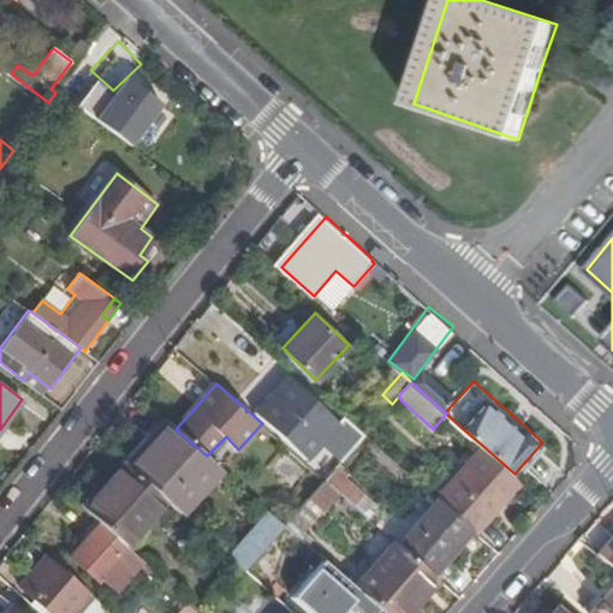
[(326,446),(343,460),(365,434),(344,416),(339,421),(307,392),(303,388),(271,424),(310,462),(326,446)]
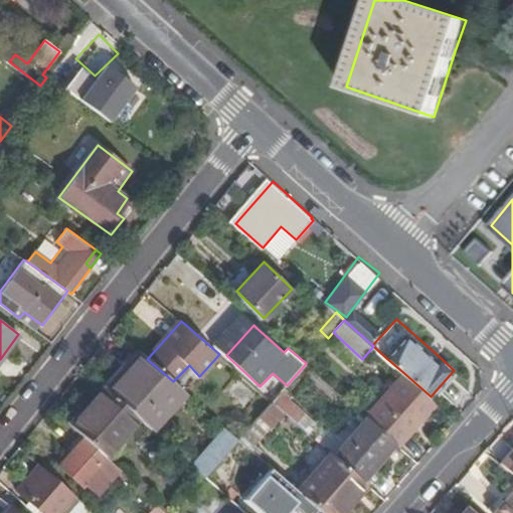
[(110,392),(140,418),(152,430),(185,392),(173,381),(147,359),(139,351),(128,365),(131,369),(110,392)]
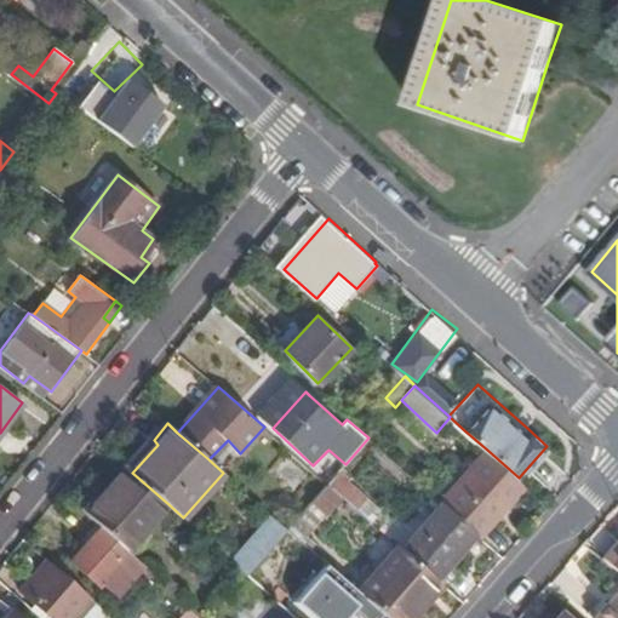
[(488,451),(442,504),(476,533),(480,537),(526,484),(524,482),(519,478),(488,451)]
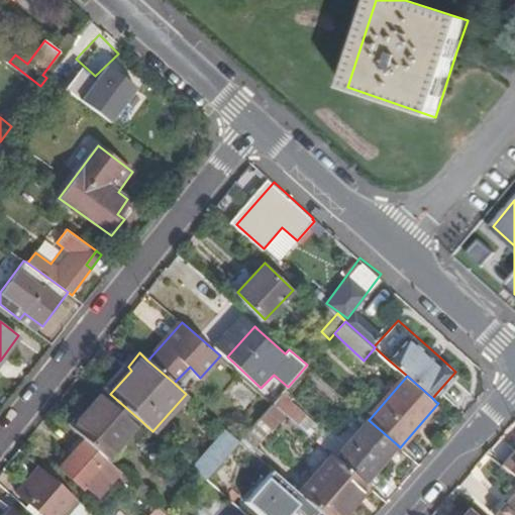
[(104,389),(71,426),(85,439),(106,458),(140,420),(110,394),(104,389)]
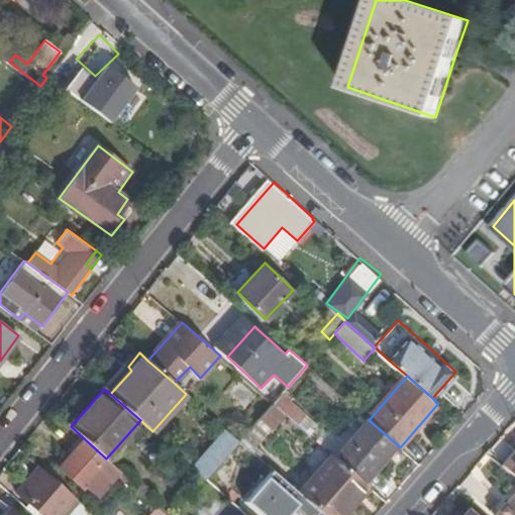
[(274,403),(288,415),(296,404),(283,392),(274,403)]
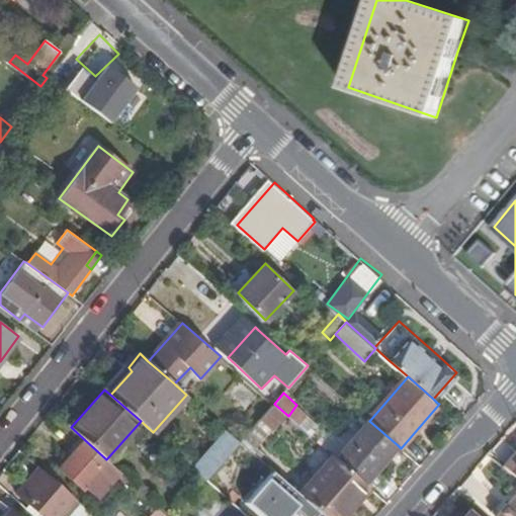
[(288,416),(274,404),(260,419),(274,432),(288,416)]
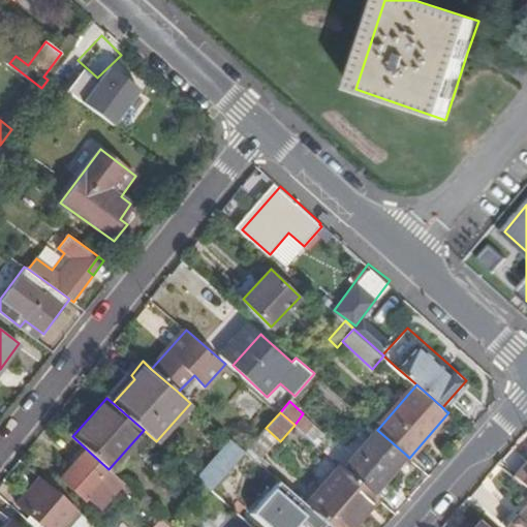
[(377,430),(343,468),(373,493),(406,455),(377,430)]
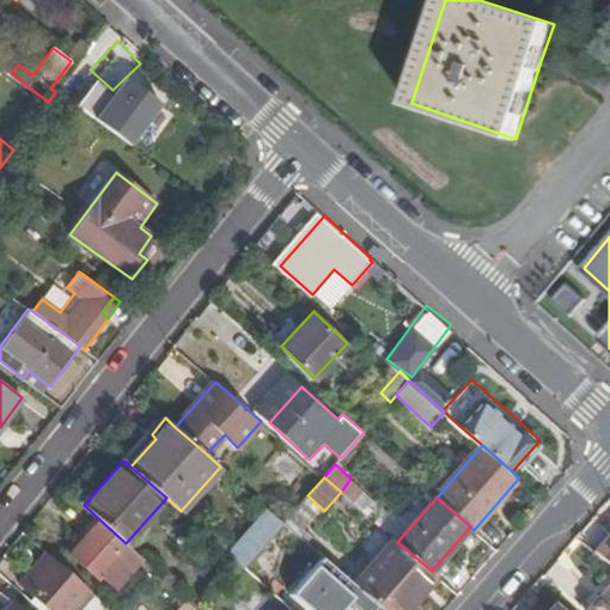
[(230,554),(245,567),(285,523),(269,508),(230,554)]
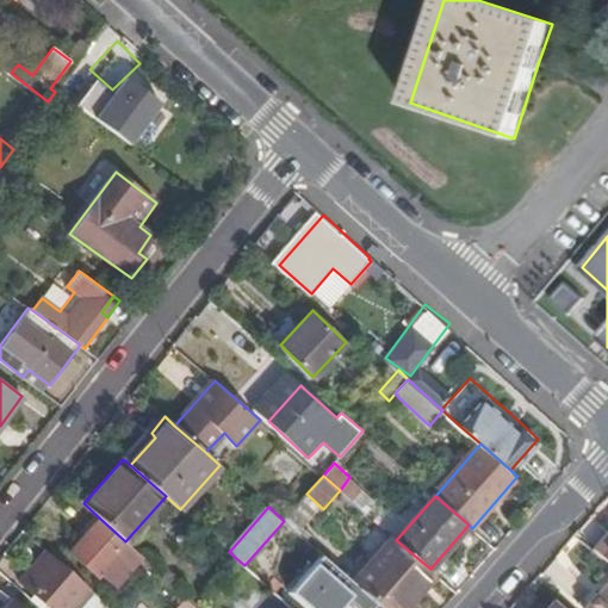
[(116,588),(143,556),(125,541),(100,519),(69,552),(98,577),(100,574),(116,588)]
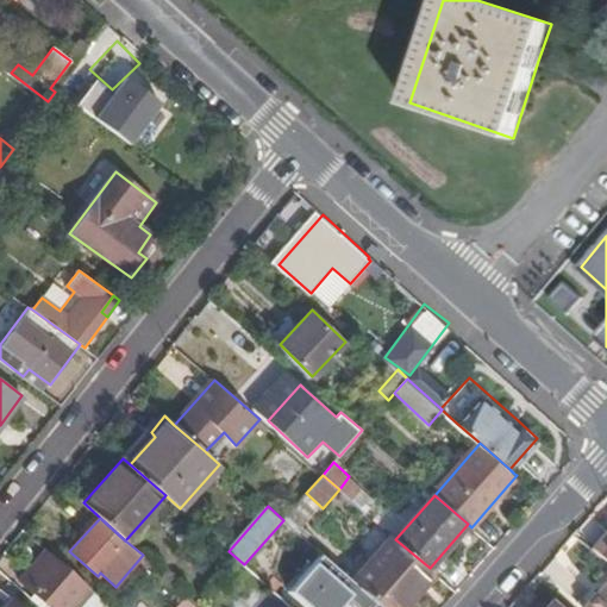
[(606,527),(590,545),(606,558),(606,527)]
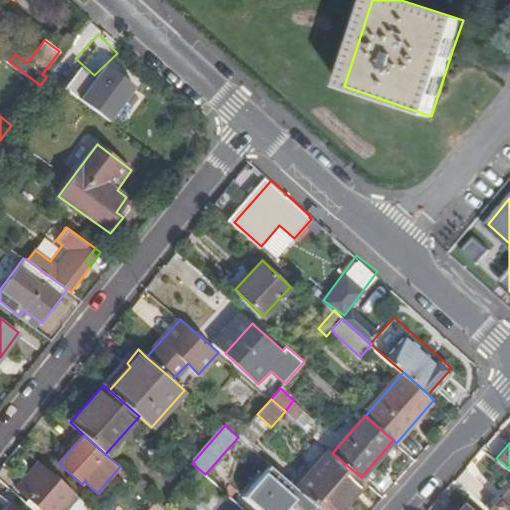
[(298,489),(302,492),(316,505),(322,509),(334,509),(347,495),(350,496),(364,480),(361,477),(332,453),(331,451),(298,489)]
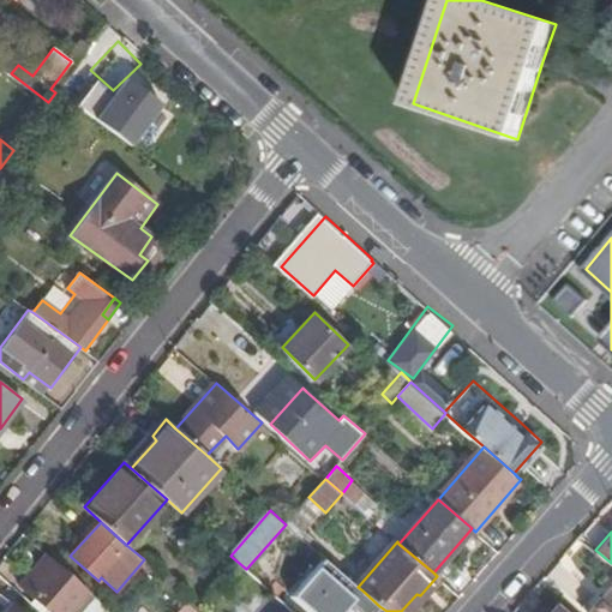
[(69,611),(89,591),(48,556),(23,583),(54,611),(69,611)]
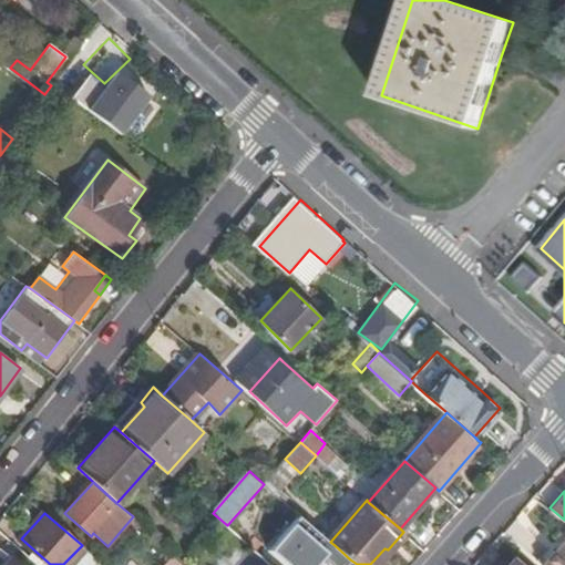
[(290,524),(269,547),(288,564),(316,564),(319,562),(324,564),(346,564),(350,560),(335,545),(326,555),(290,524)]
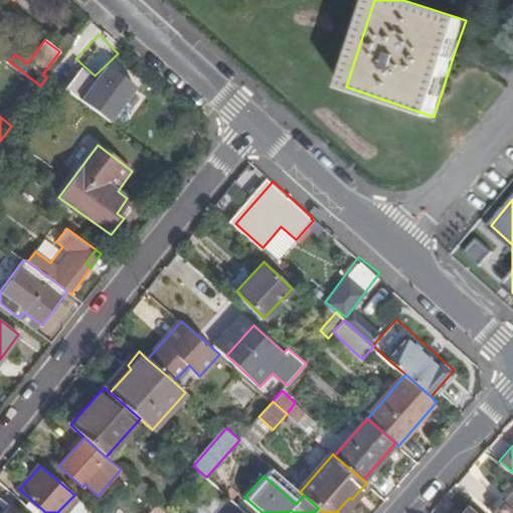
[(495,512),(512,512),(512,483),(491,509),(495,512)]
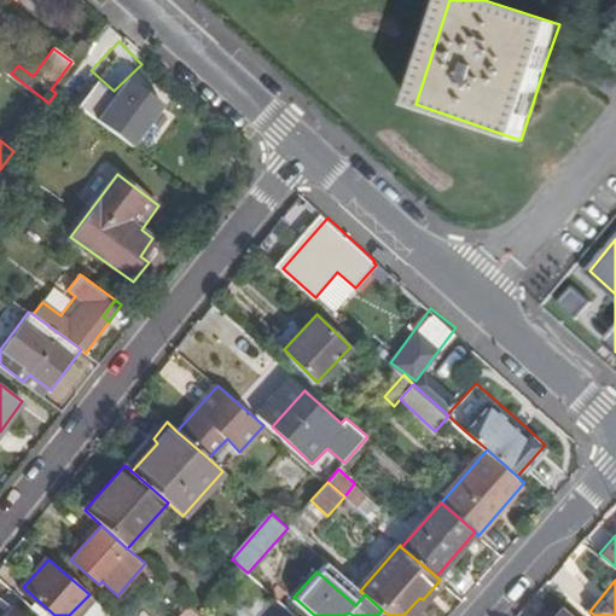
[(389,615),(382,610),(377,615),(314,615),(294,597),(277,582),(277,583),(268,592),(296,615),(389,615)]
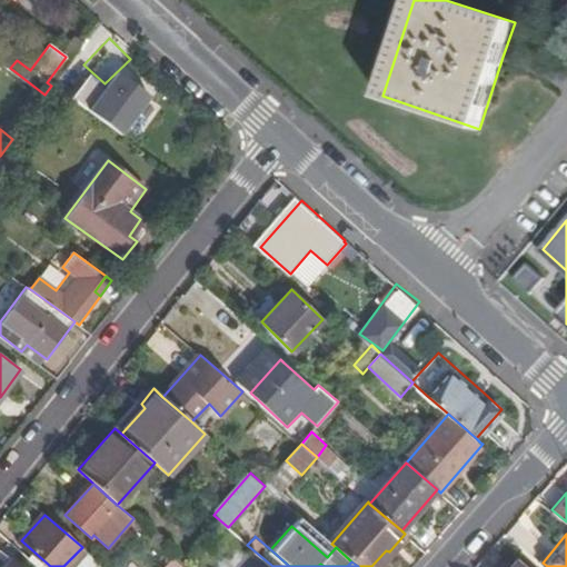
[(185,566),(187,566),(172,554),(161,566),(185,566)]
